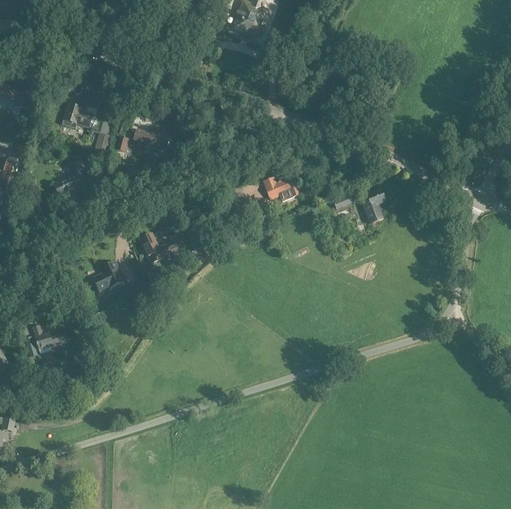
[(251,0),(250,4),(242,1),(233,27),(259,36),(268,9),(261,7),(263,0),(251,0)]
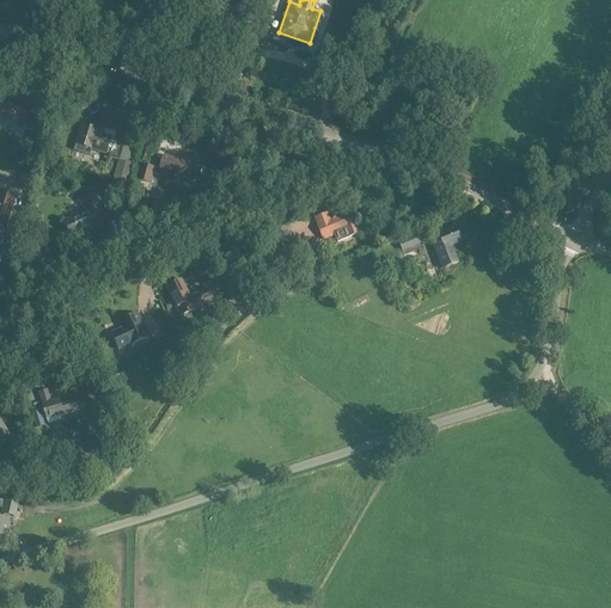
[(162,17),(171,20),(173,12),(164,10),(162,17)]
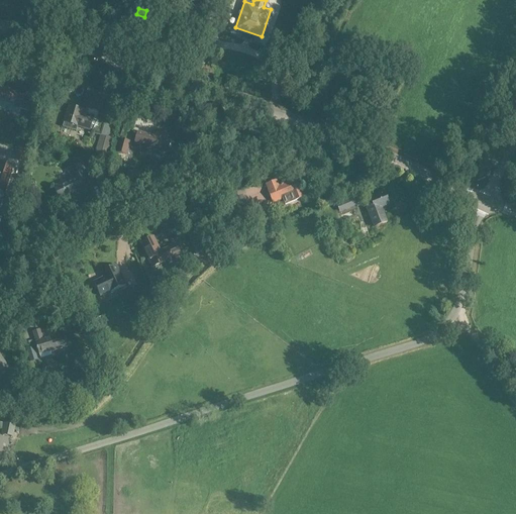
[(197,23),(207,28),(214,14),(203,9),(197,23)]
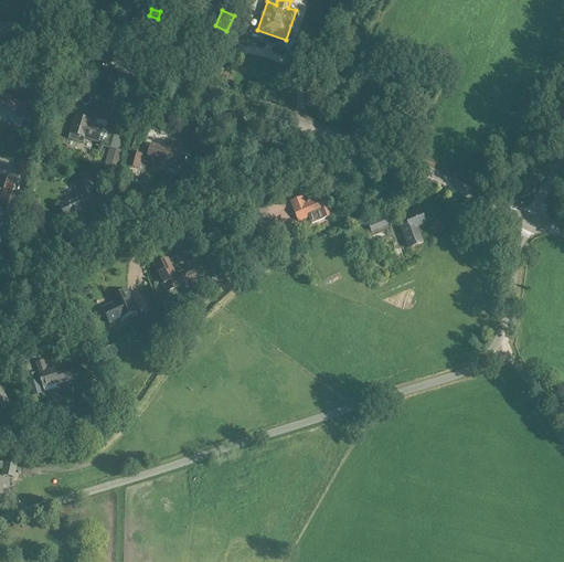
[(14,112),(13,115),(31,120),(35,105),(14,98),(16,97),(0,92),(0,110),(2,112),(3,108),(14,112)]
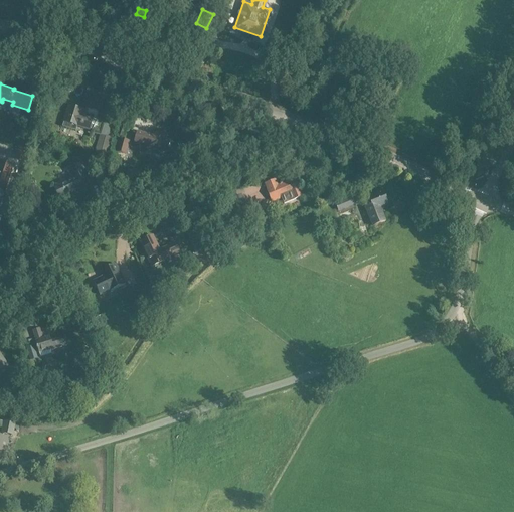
[(76,124),(89,128),(93,116),(84,113),(86,109),(68,103),(61,124),(75,129),(76,124)]
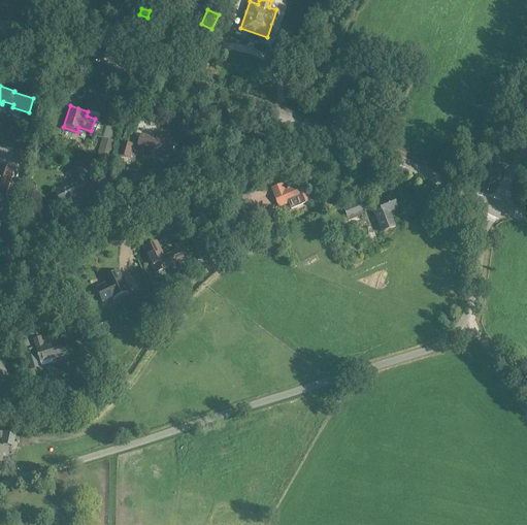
[(421,122),(433,125),(434,119),(423,116),(421,122)]
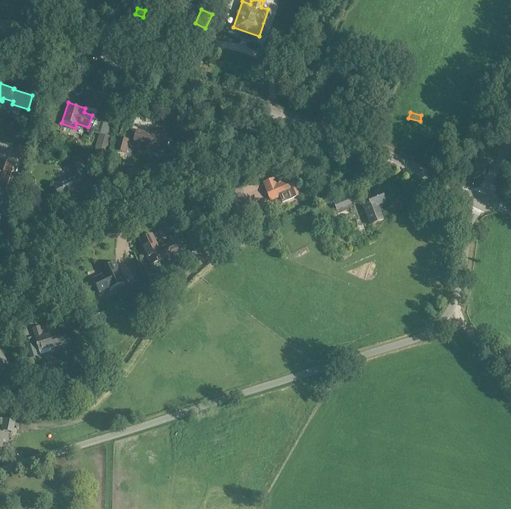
[(66,137),(68,129),(62,127),(59,134),(66,137)]
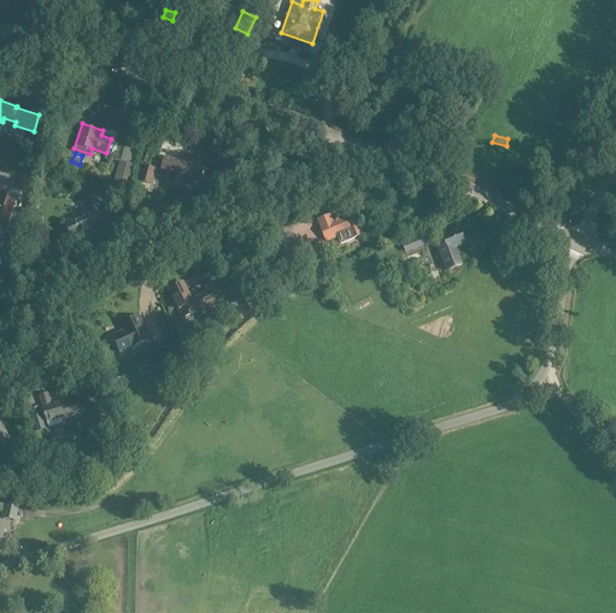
[(186,153),(183,161),(163,155),(159,166),(166,169),(166,181),(185,176),(193,181),(195,177),(199,178),(203,166),(197,164),(199,157),(186,153)]
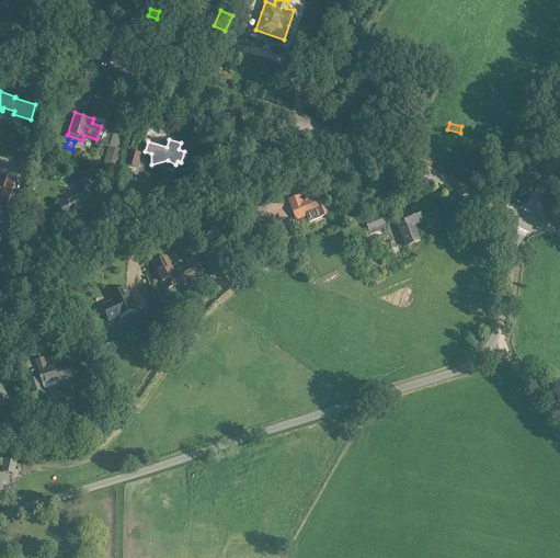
[(107,145),(102,164),(115,168),(121,148),(107,145)]
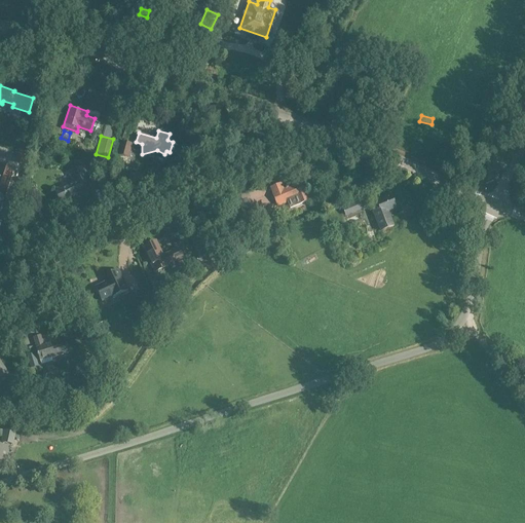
[(120,139),(116,153),(128,156),(132,142),(120,139)]
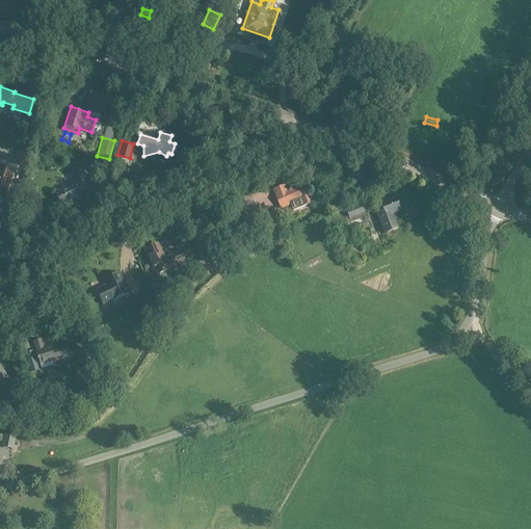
[(1,202),(2,201),(11,173),(6,170),(7,167),(0,164),(0,202),(1,202)]
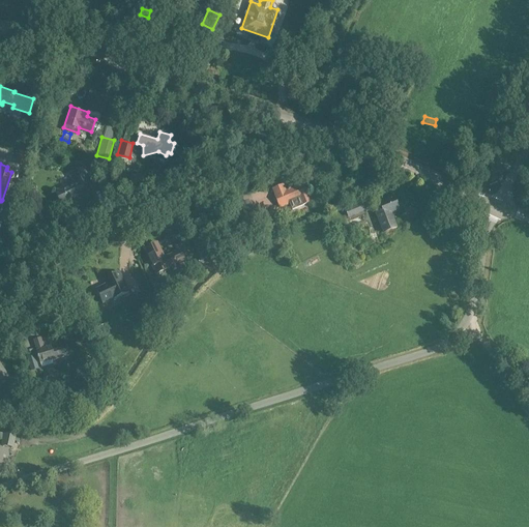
[(93,188),(83,166),(69,173),(72,180),(54,189),(61,204),(80,195),(79,194),(86,191),(86,192),(93,188)]
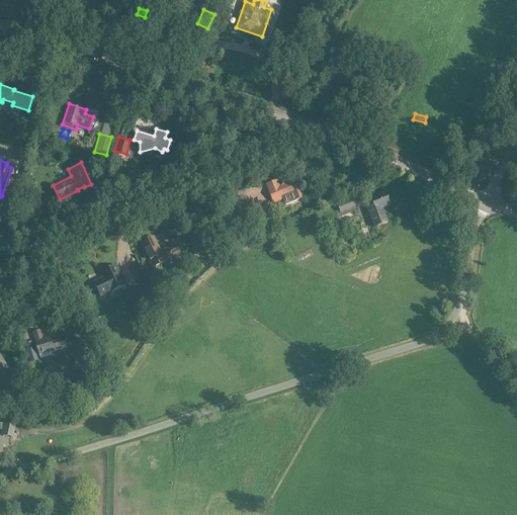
[(133,170),(131,179),(141,181),(143,172),(133,170)]
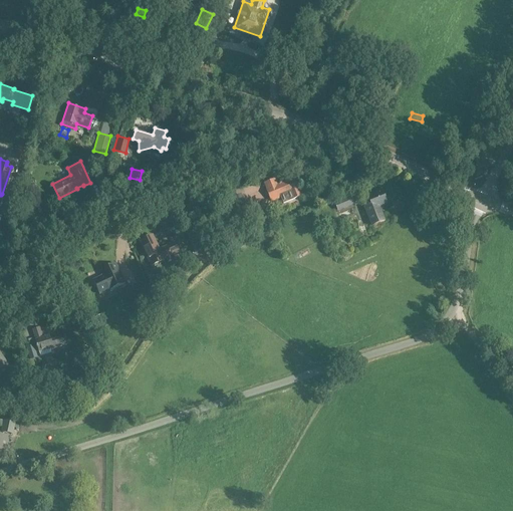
[(292,196),(299,194),(296,187),(297,186),(292,175),(283,178),(284,180),(276,183),(273,177),(263,181),(266,187),(265,187),(270,199),(279,196),(279,193),(290,189),(292,196)]
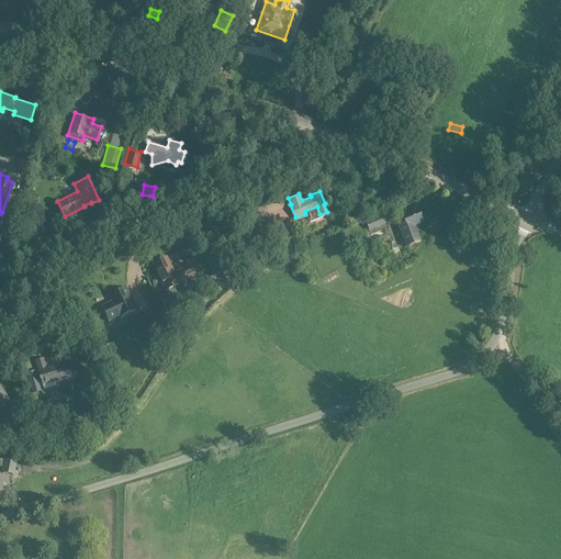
[(405,221),(396,223),(405,245),(419,238),(414,224),(422,221),(416,208),(402,213),(405,221)]
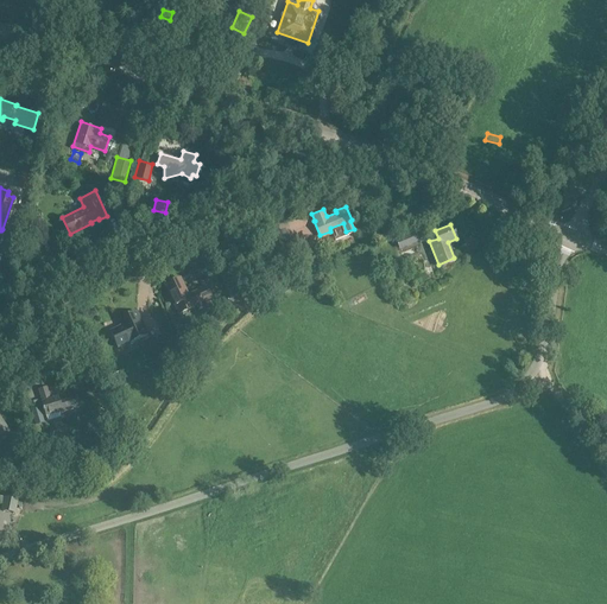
[(292,247),(284,227),(274,231),(282,252),(292,247)]
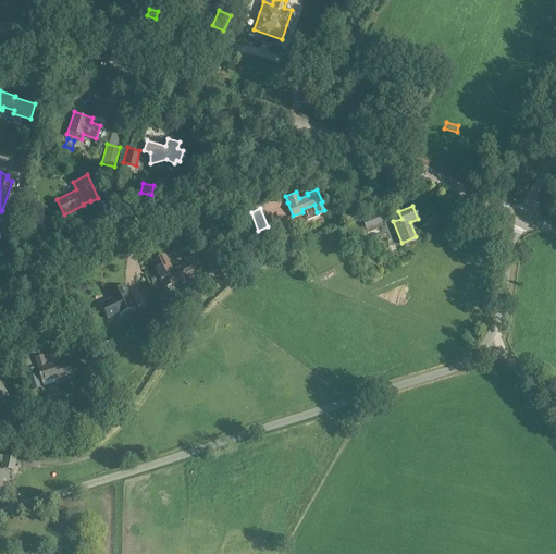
[(365,228),(384,219),(380,210),(360,218),(365,228)]
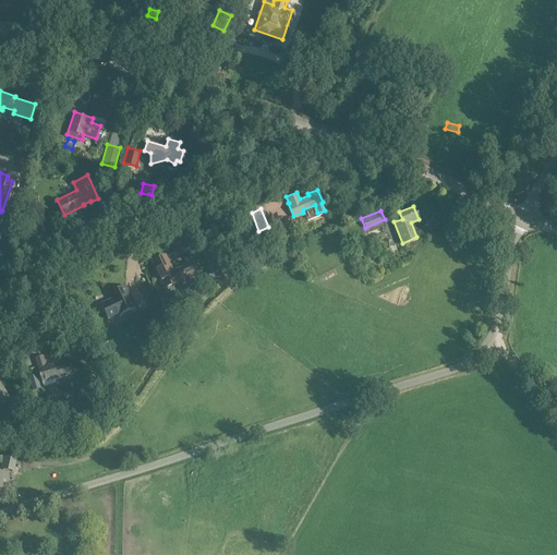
[(150,260),(164,287),(177,280),(179,284),(182,285),(189,281),(190,278),(197,274),(191,260),(172,269),(165,253),(150,260)]
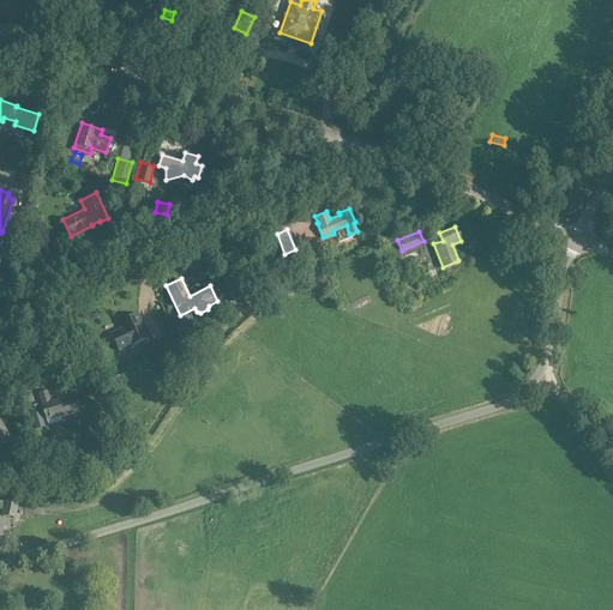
[(131,344),(149,336),(138,312),(120,320),(122,327),(112,332),(119,349),(131,343),(131,344)]
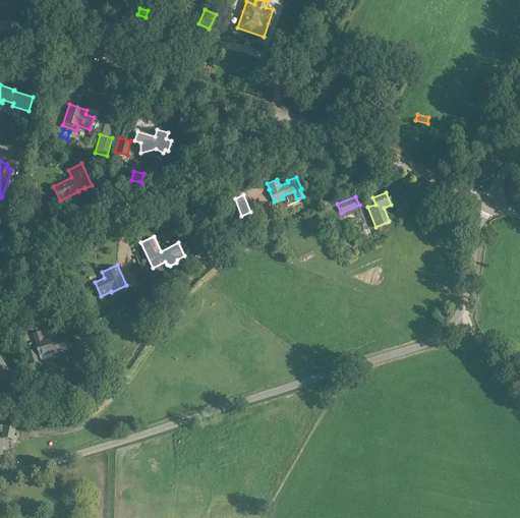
[(101,318),(94,322),(101,333),(105,330),(107,329),(101,318)]
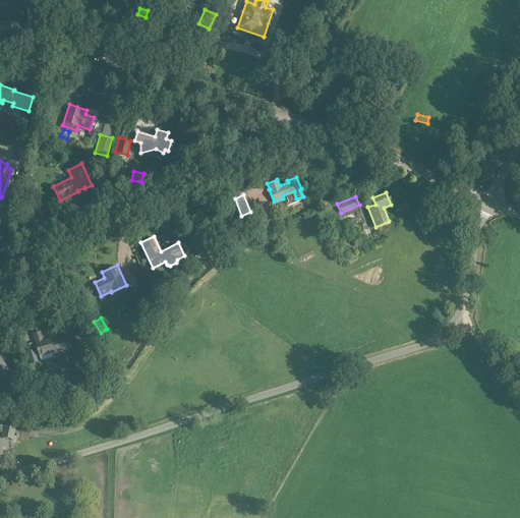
[(32,333),(36,342),(39,354),(50,351),(51,352),(67,347),(64,338),(50,342),(49,338),(43,340),(40,330),(32,333)]
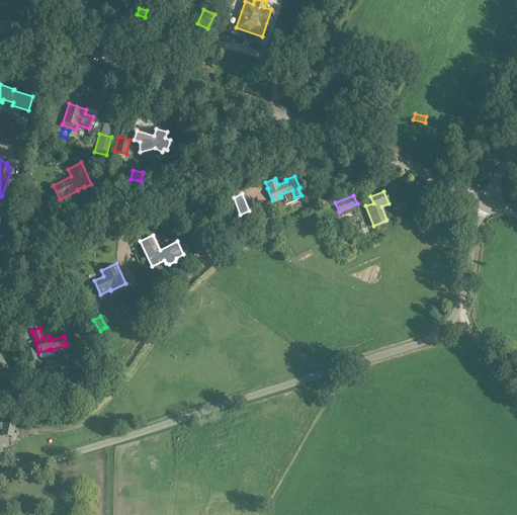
[(36,358),(33,349),(25,352),(28,361),(36,358)]
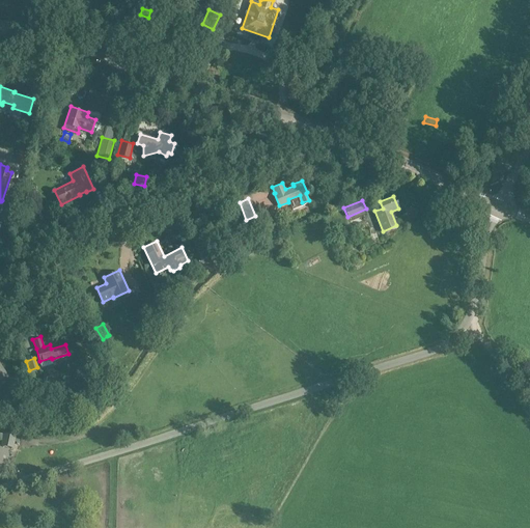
[(4,432),(3,439),(2,444),(14,446),(16,433),(4,431),(4,432)]
